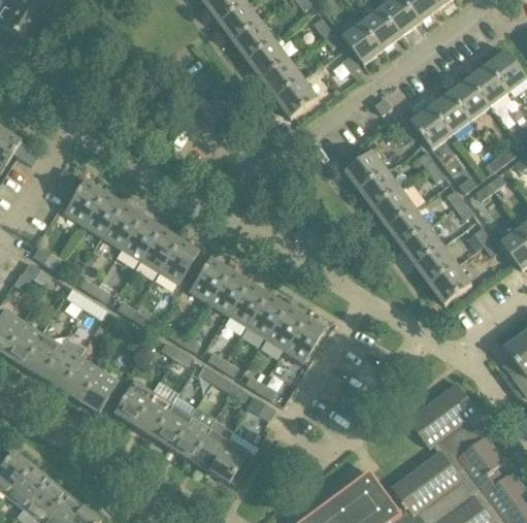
[(2,0),(3,1),(35,22),(47,1),(46,0),(2,0)]
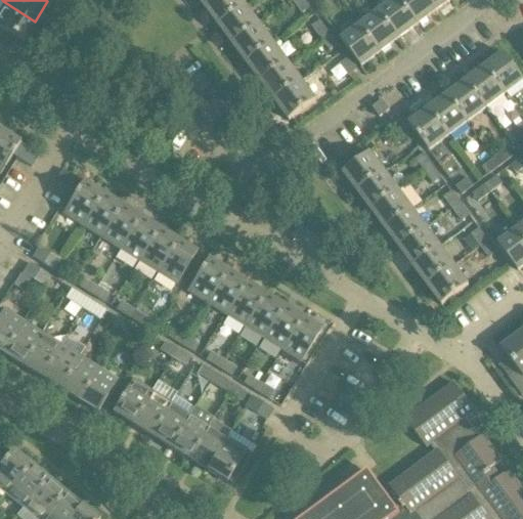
[(245,2),(243,0),(209,0),(204,4),(218,23),(245,2)]
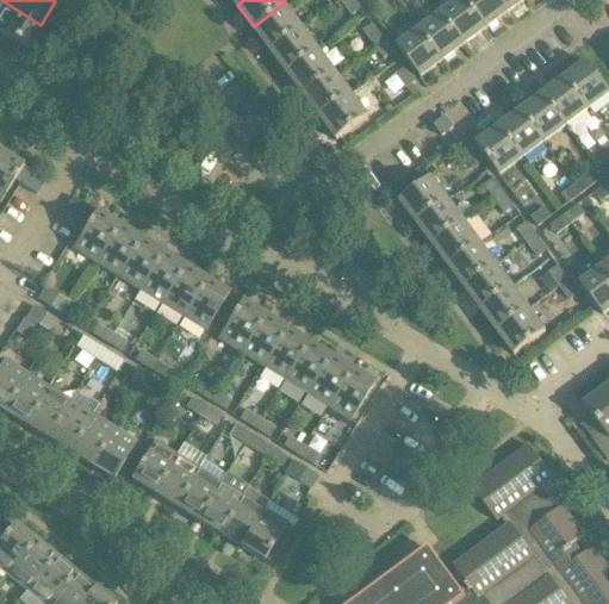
[(361,5),(356,0),(341,0),(350,12),(361,5)]
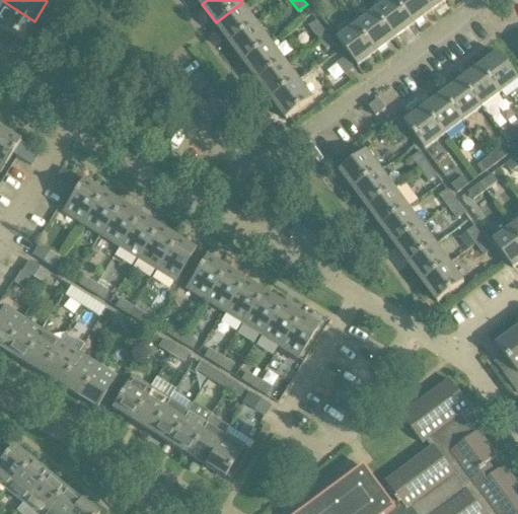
[(385,0),(375,8),(394,34),(413,20),(397,0),(385,0)]
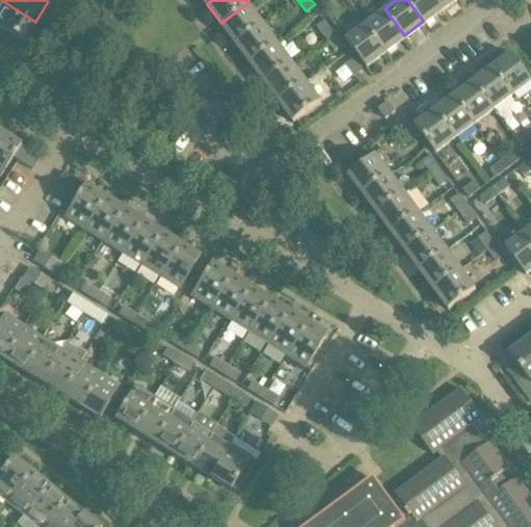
[(407,0),(423,21),(443,7),(437,0),(407,0)]
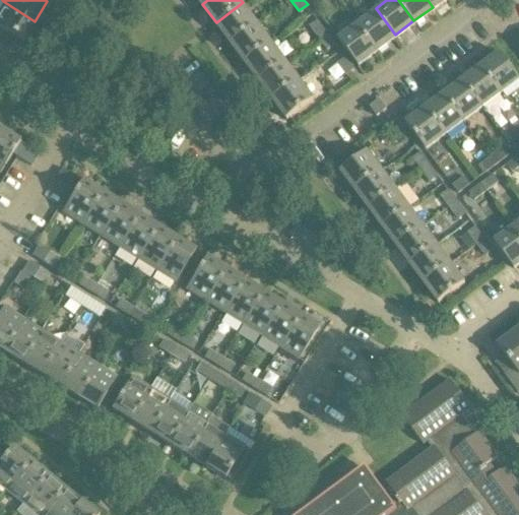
[(35,21),(3,1),(0,5),(0,25),(22,40),(35,21)]
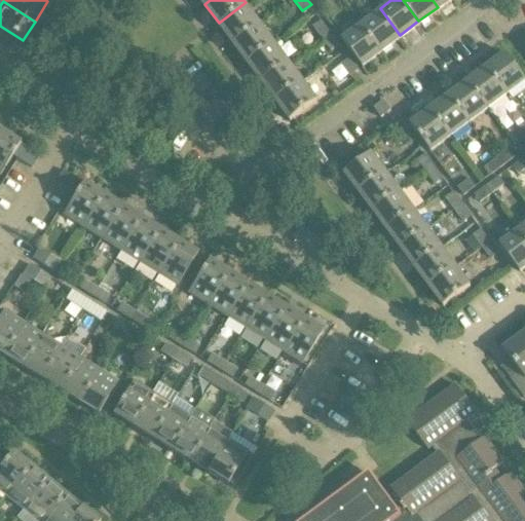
[(246,2),(219,23),(232,41),(260,22),(246,2)]
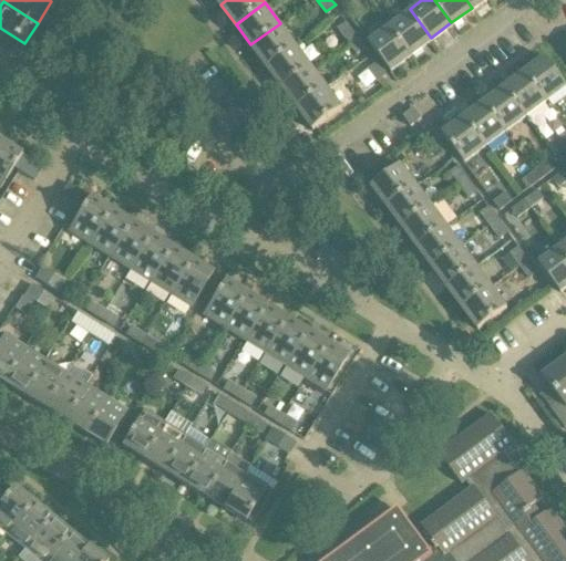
[(410,9),(389,23),(411,53),(431,38),(410,9)]
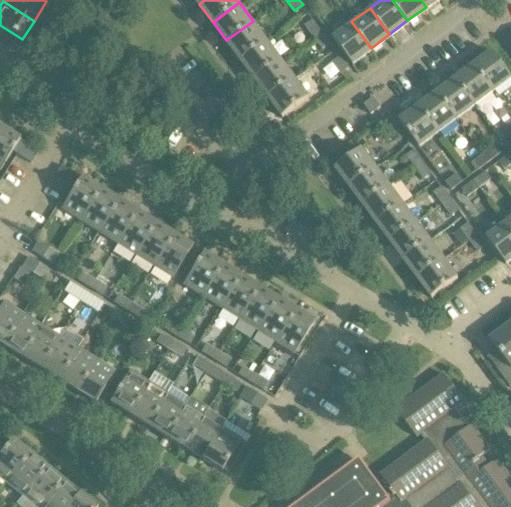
[(312,34),(320,28),(311,16),(303,22),(312,34)]
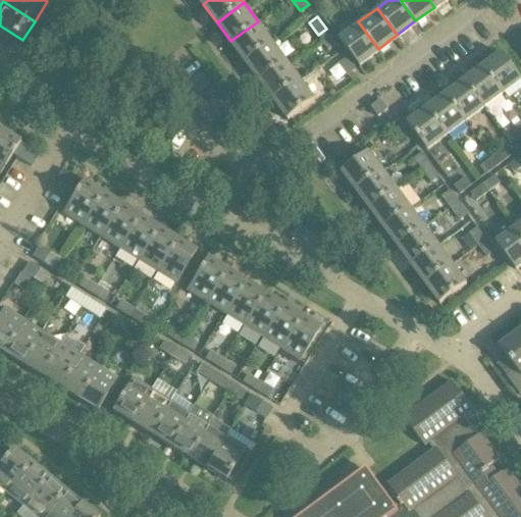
[(271,40),(258,21),(230,41),(245,60),(271,40)]
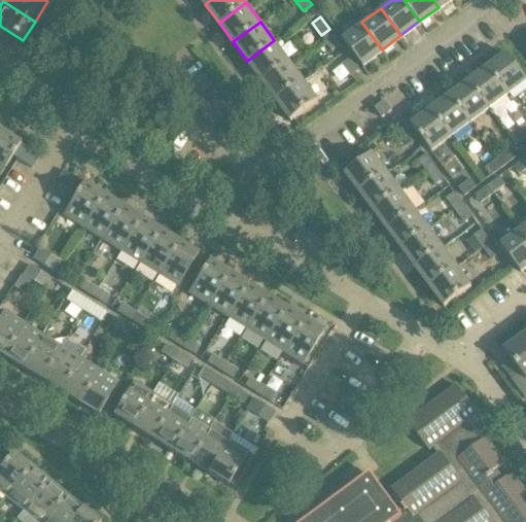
[(382,49),(361,22),(342,36),(362,64),(382,49)]
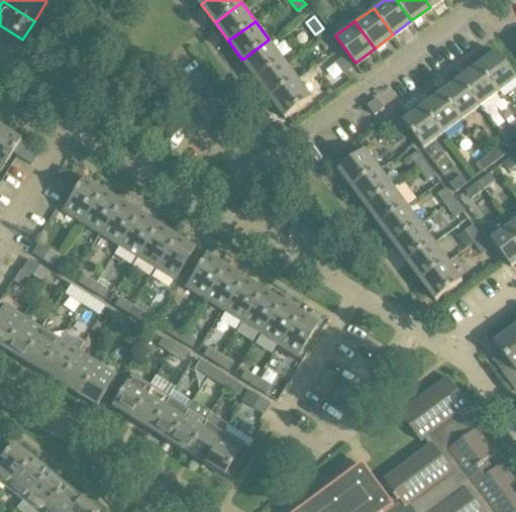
[(323,28),(315,34),(324,46),(332,40),(323,28)]
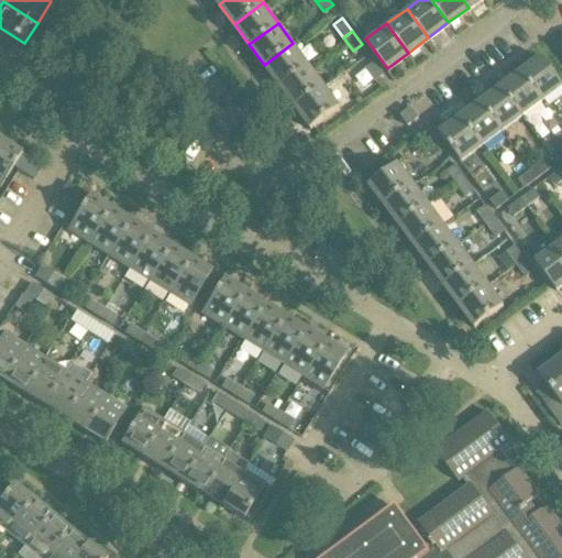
[(308,63),(293,43),(264,65),(278,85),(308,63)]
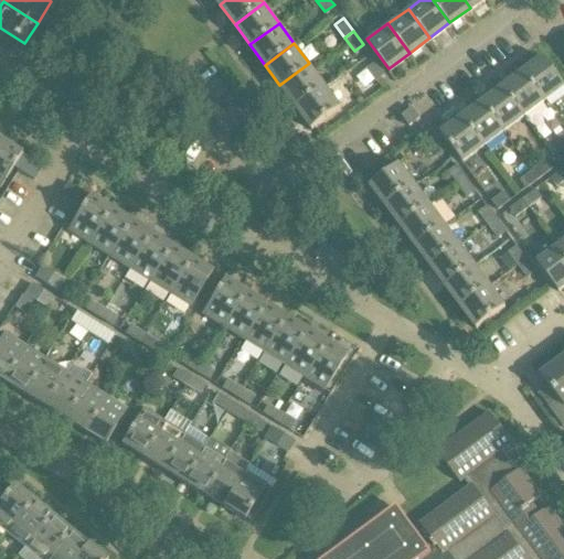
[(521,70),(543,98),(563,83),(542,53),(521,70)]
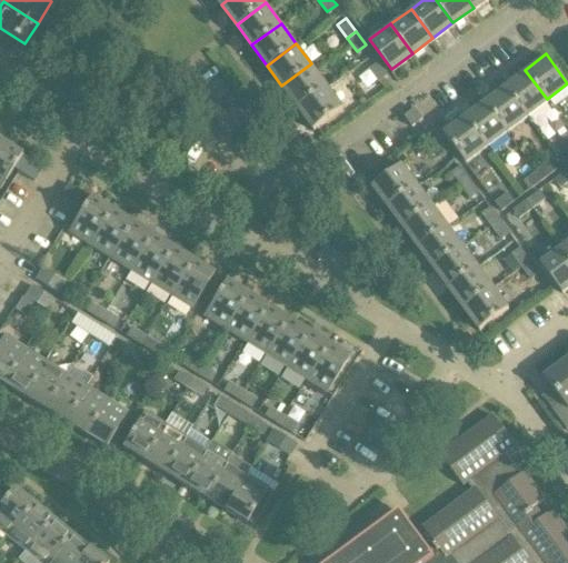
[(378,79),(381,76),(386,72),(376,59),(368,66),(378,79)]
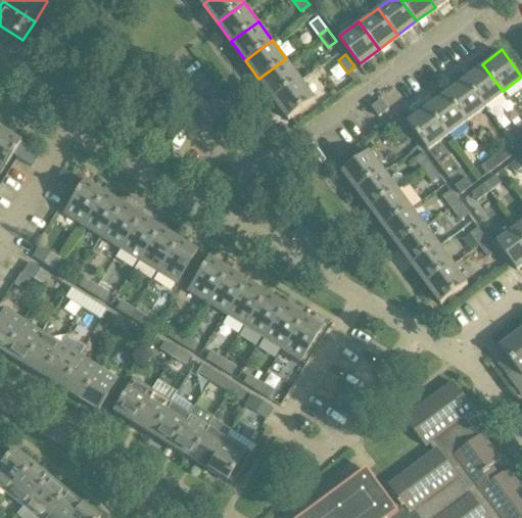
[(300,78),(286,58),(258,79),(273,97),(300,78)]
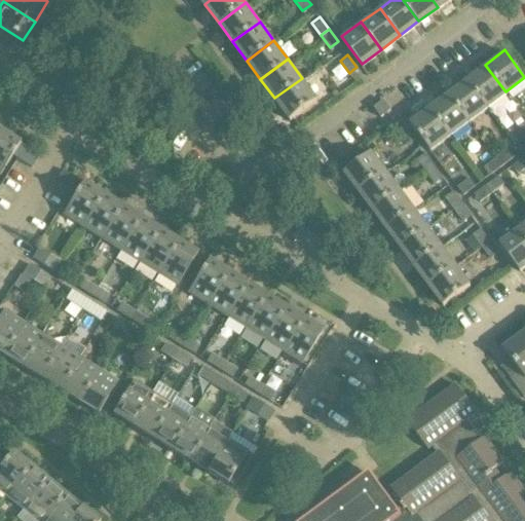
[(505,91),(485,65),(466,78),(487,106),(505,91)]
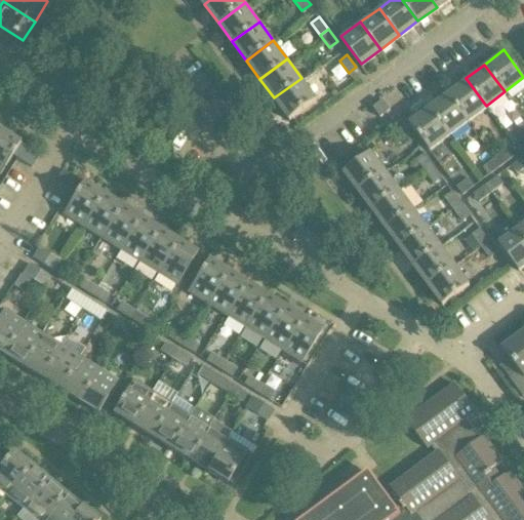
[(316,97),(301,78),(274,97),(288,117),(316,97)]
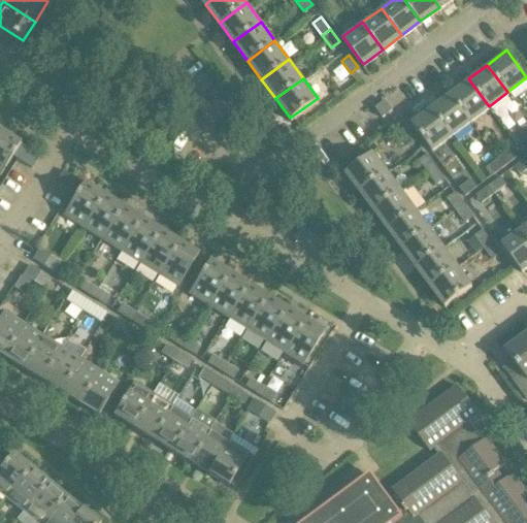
[(468,78),(450,93),(469,120),(489,106),(468,78)]
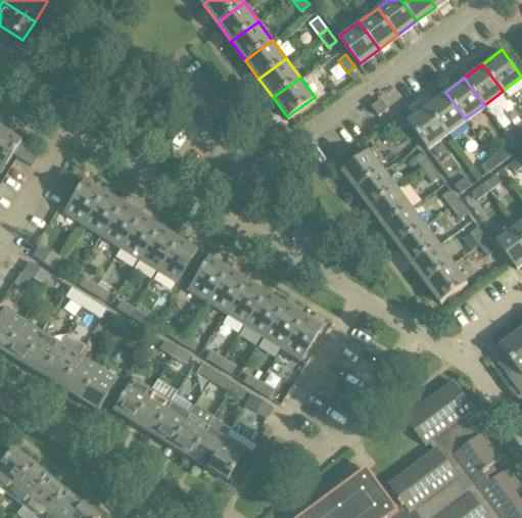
[(465,119),(445,92),(426,105),(446,133),(465,119)]
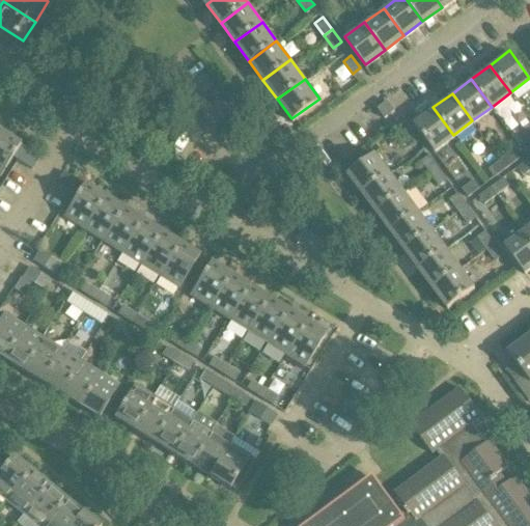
[(384,115),(393,108),(386,99),(377,106),(384,115)]
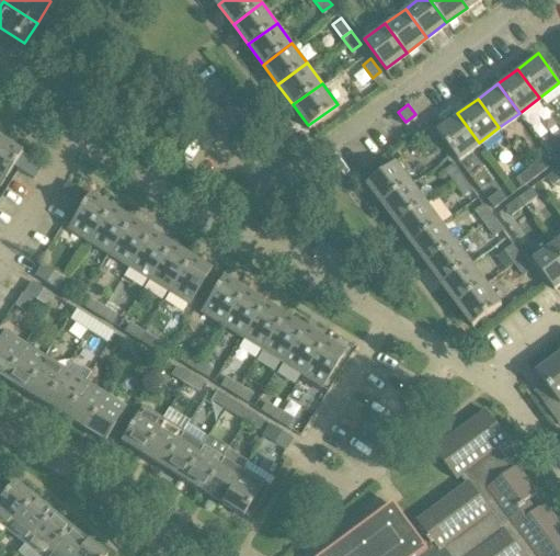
[(479,143),(457,113),(436,128),(458,158),(479,143)]
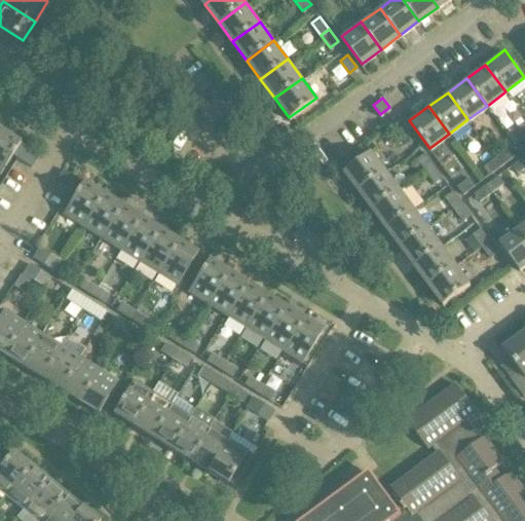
[(414,137),(405,124),(398,129),(406,142),(414,137)]
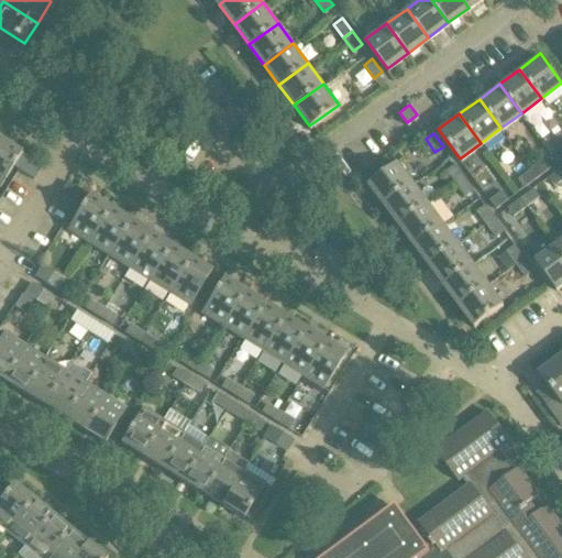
[(0,181),(11,163),(32,176),(40,163),(20,150),(0,138),(0,181)]
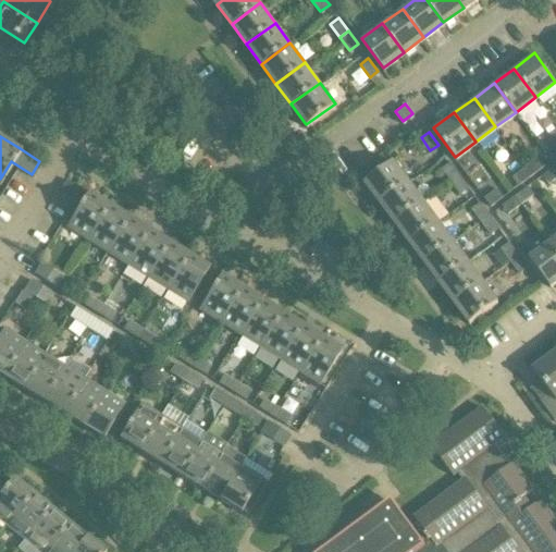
[(524,163),(531,173),(544,163),(536,154),(524,163)]
